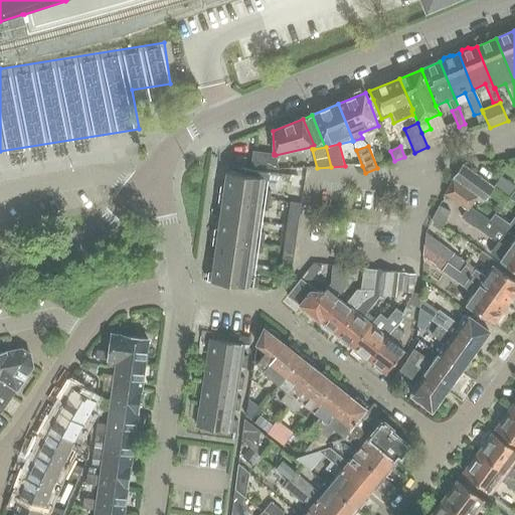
[(252,151),(250,166),(279,170),(276,155),(274,155),(274,153),(252,151)]
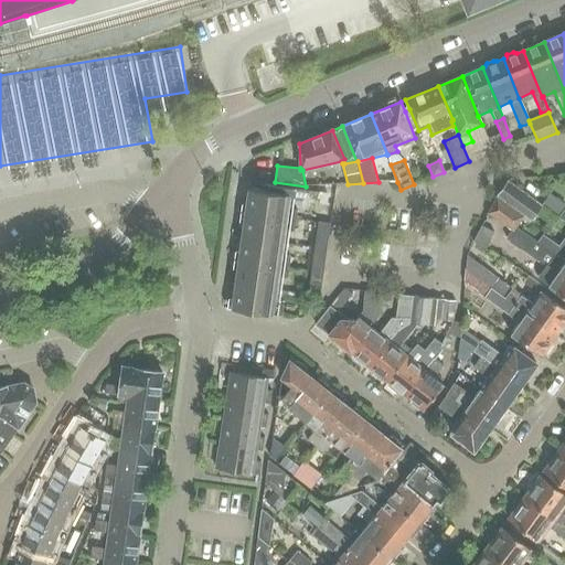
[(496,196),(504,203),(524,217),(531,222),(543,205),(508,180),(497,196),(496,196)]
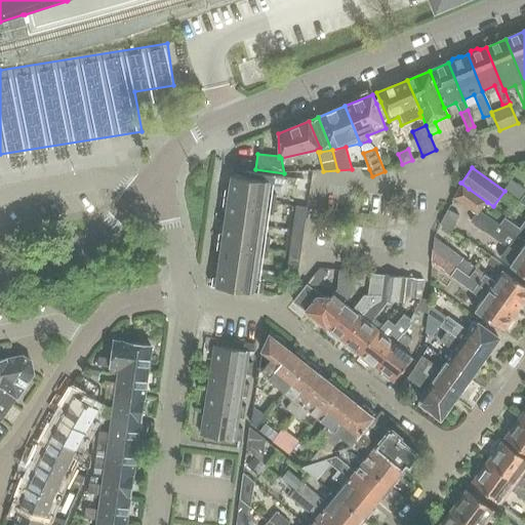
[(231,175),(228,198),(275,205),(276,195),(267,194),(268,183),(274,183),(275,175),(246,171),(245,177),(231,175)]
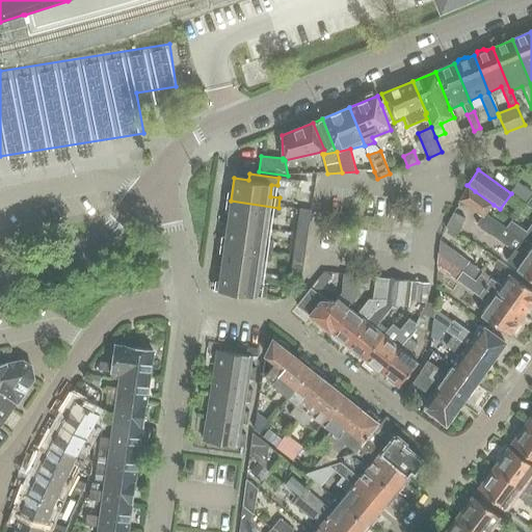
[(517,183),(510,192),(511,193),(516,197),(524,187),(517,183)]
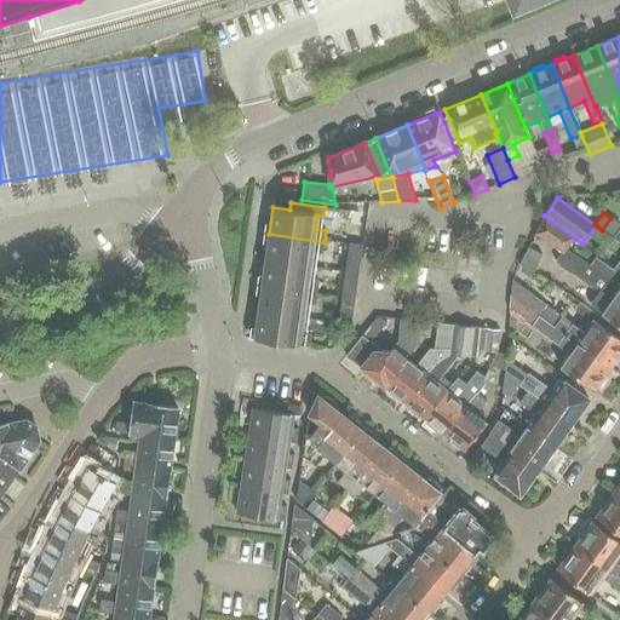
[(566,248),(567,250),(575,239),(554,223),(544,216),(535,234),(535,235),(561,253),(566,248)]
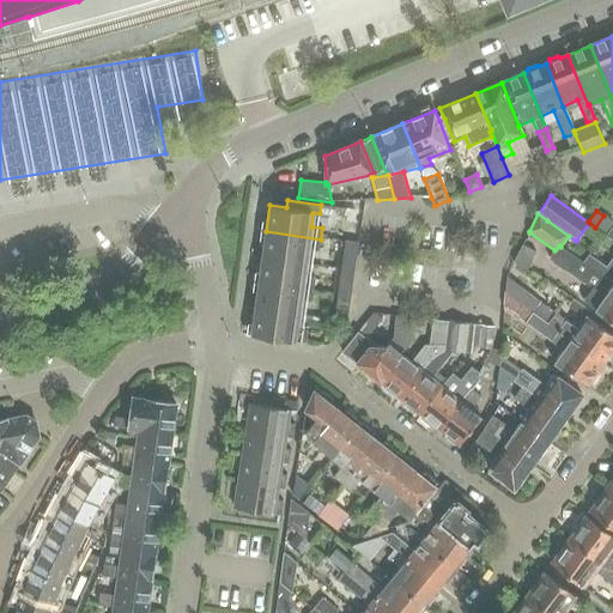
[(263,252),(262,258),(305,263),(308,249),(320,250),(321,240),(266,231),(263,252)]
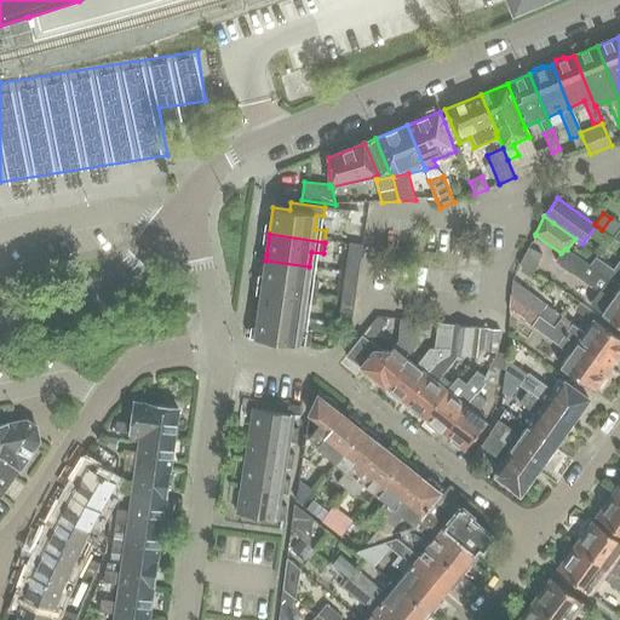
[(362,247),(349,246),(348,259),(360,260),(362,247)]
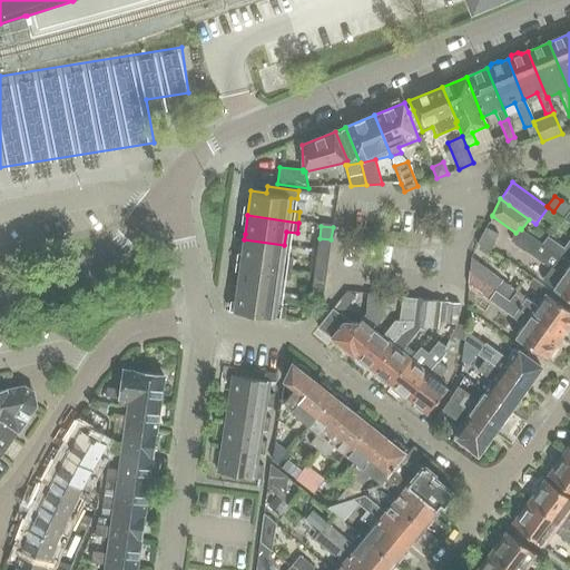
[(485,227),(478,243),(490,249),(498,234),(485,227)]
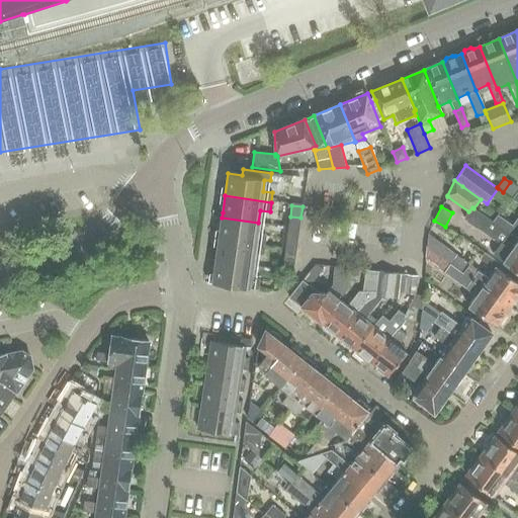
[(517,240),(492,222),(473,208),(472,207),(468,211),(464,219),(499,244),(493,253),(502,260),(517,272),(517,240)]
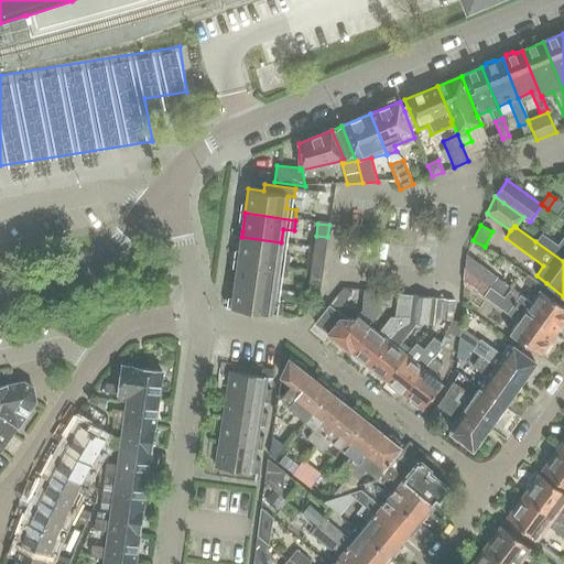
[(563,237),(559,246),(541,234),(535,241),(563,261),(563,237)]
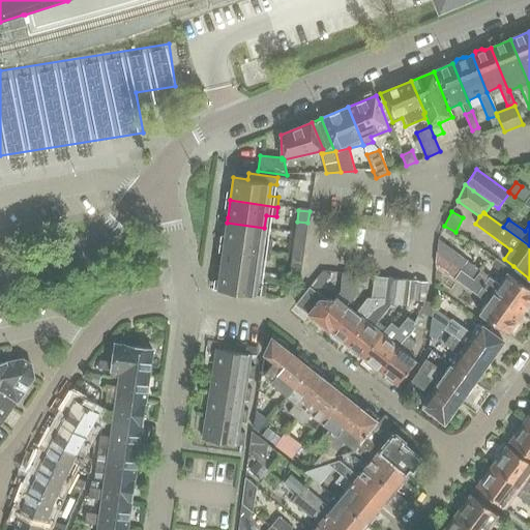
[(307,223),(297,222),(295,233),(306,234),(307,223)]
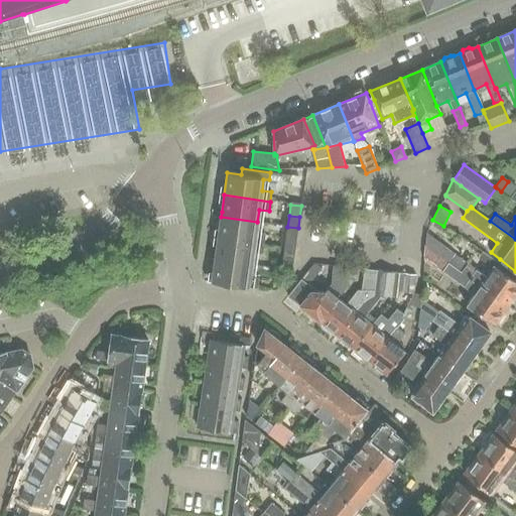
[(220,227),(218,238),(264,244),(265,235),(256,234),(256,232),(257,222),(221,217),(220,227)]
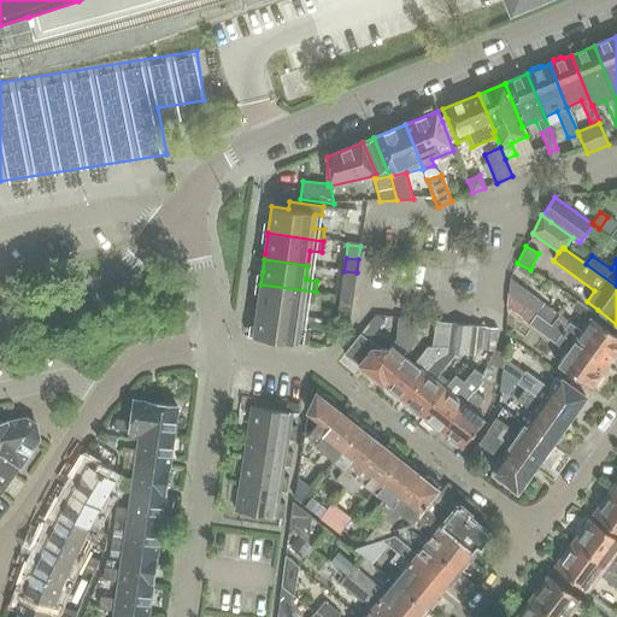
[(341,292),(354,293),(356,278),(342,277),(341,292)]
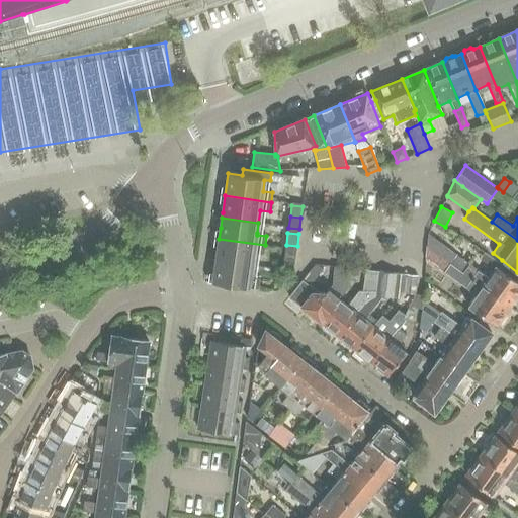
[(454,253),(428,234),(427,246),(450,263),(456,254),(454,253)]
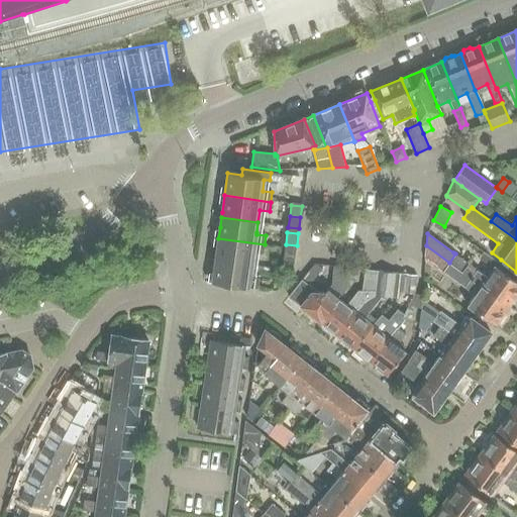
[(218,238),(215,260),(252,265),(253,252),(263,254),(265,244),(218,238)]
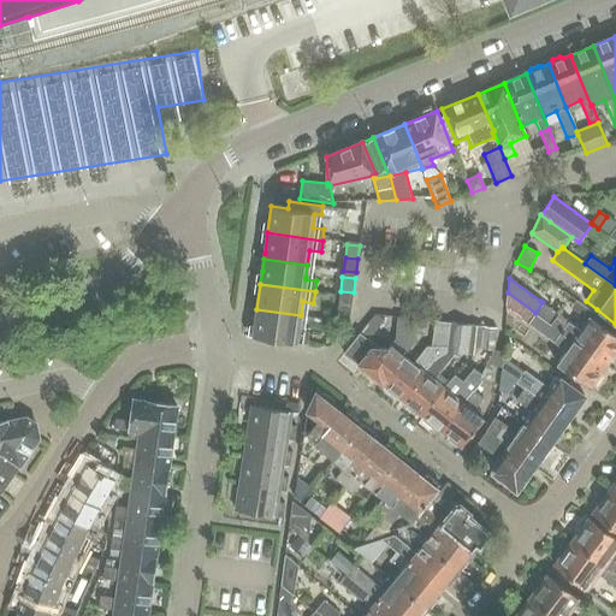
[(354,292),(341,291),(338,306),(351,307),(354,292)]
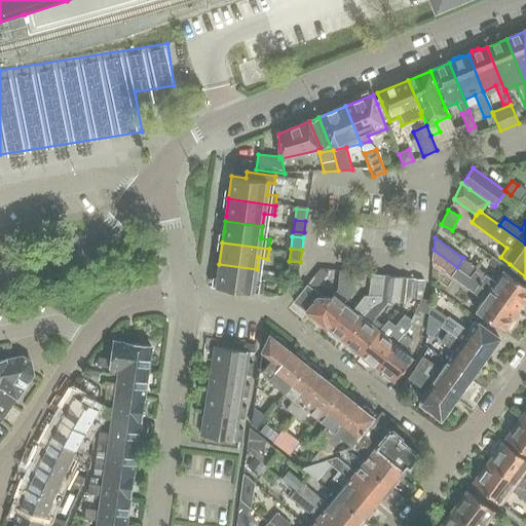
[(433,250),(433,263),(450,276),(457,267),(434,250),(433,250)]
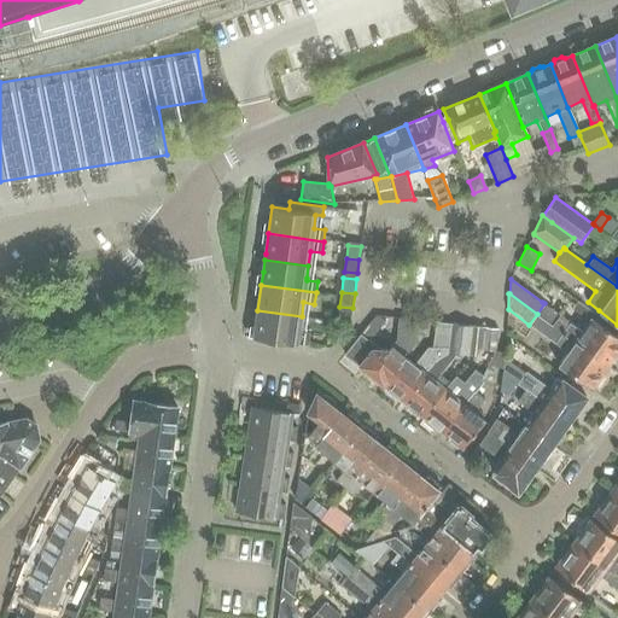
[(553,326),(608,366),(617,353),(617,336),(616,336),(590,318),(581,331),(544,303),(537,314),(553,326)]
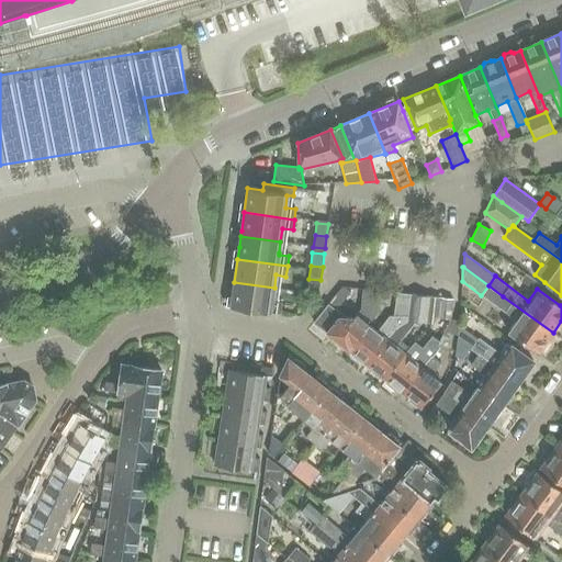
[(321,280),(308,279),(306,292),(318,293),(321,280)]
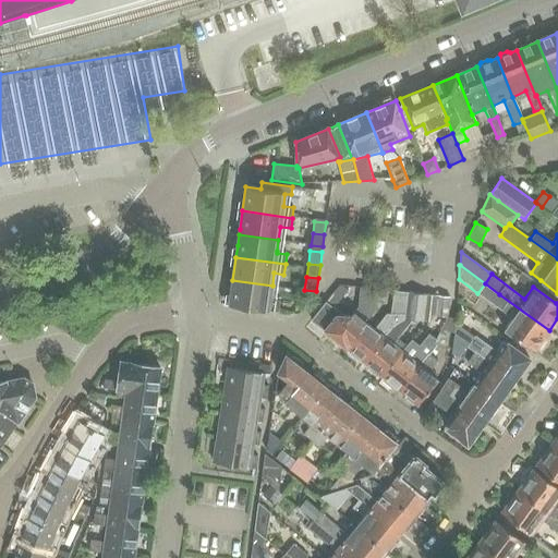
[(232,280),(229,305),(234,305),(239,306),(279,312),(280,301),(270,300),(273,286),(232,280)]
